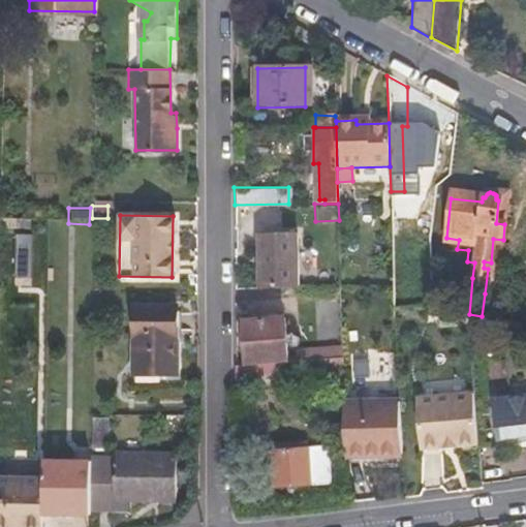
[(258,231),(258,286),(296,285),(296,231),(258,231)]
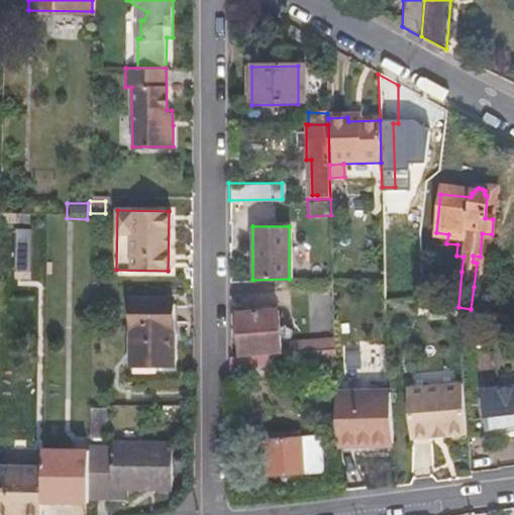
[(458,307),(461,272),(457,271),(456,279),(447,278),(437,303),(454,306),(458,307)]
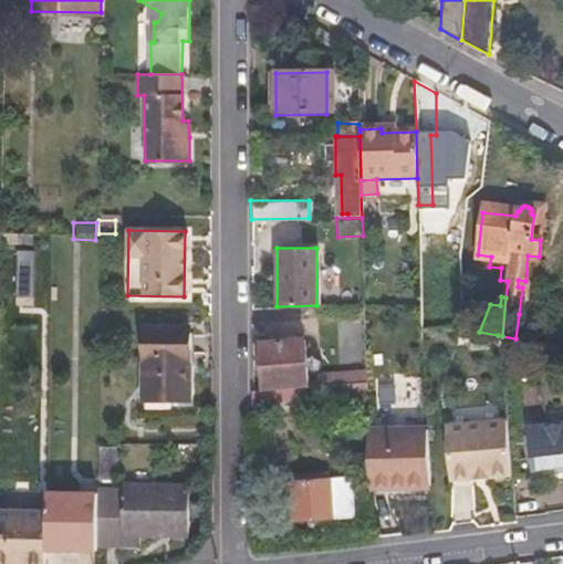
[(188,330),(144,329),(144,400),(189,401),(188,330)]
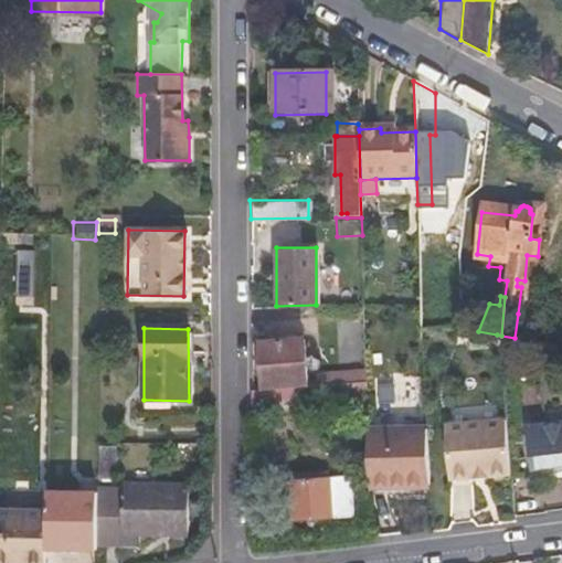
[(305,337),(260,339),(263,384),(307,382),(305,337)]
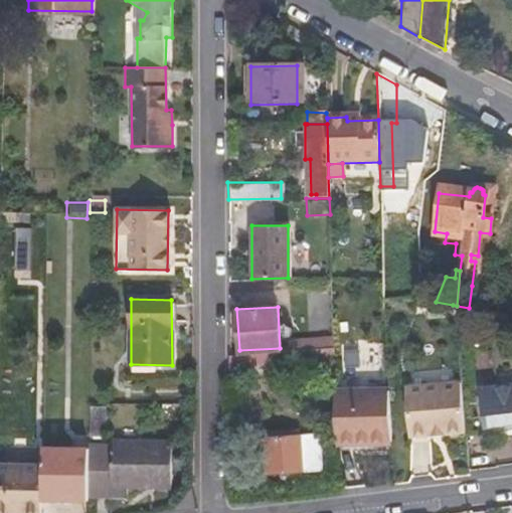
[(503,324),(505,316),(490,313),(488,312),(487,320),(503,324)]
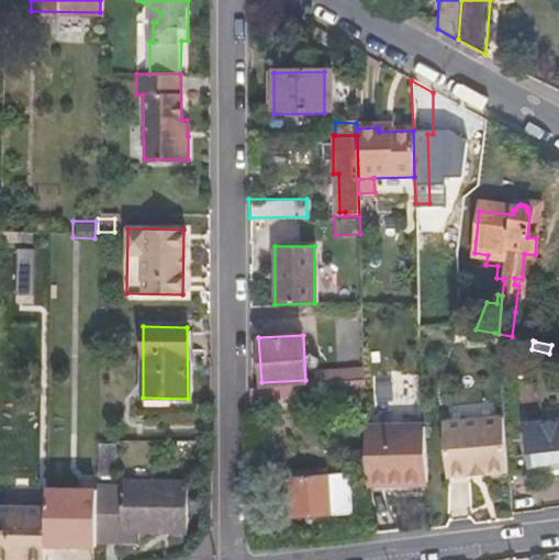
[(364,379),(364,368),(315,370),(315,382),(364,379)]
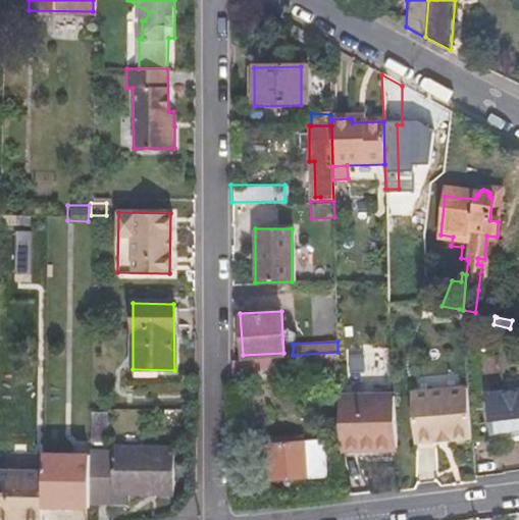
[(293,355),(232,359),(232,380),(279,377),(278,370),(339,366),(338,352),(293,355)]
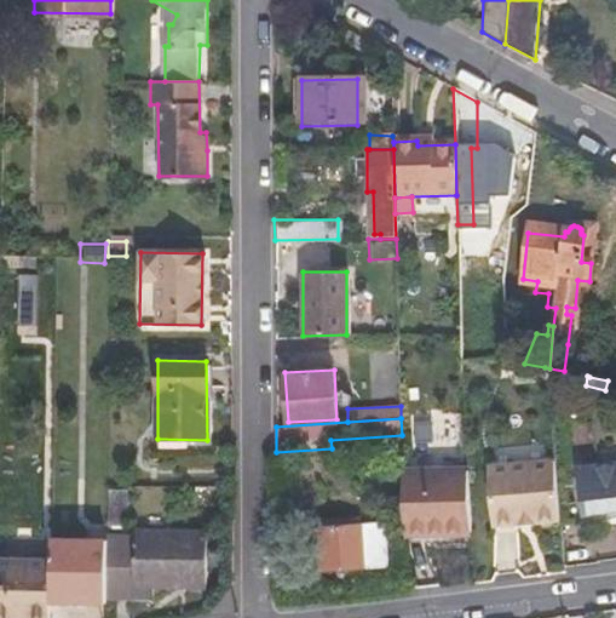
[(615,444),(594,447),(597,465),(615,463),(615,444)]
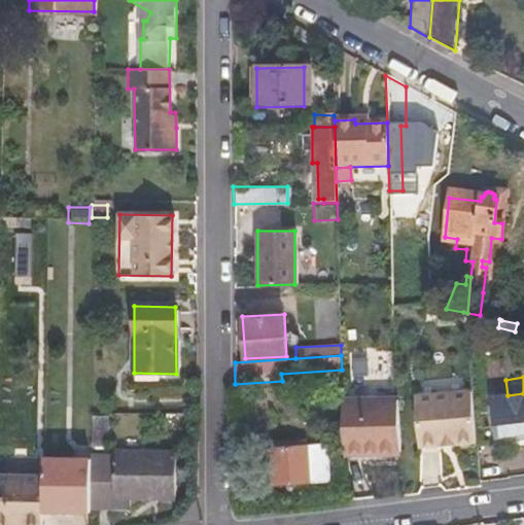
[(478,443),(474,390),(417,395),(421,447),(478,443)]
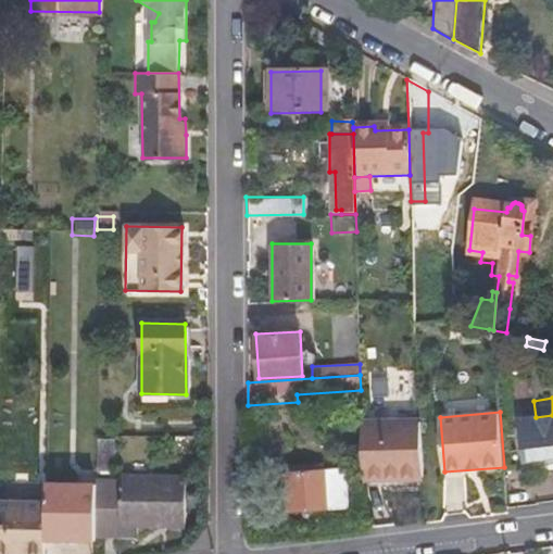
[(552,415),(536,417),(518,419),(525,467),(529,467),(543,465),(544,470),(552,469),(552,415)]
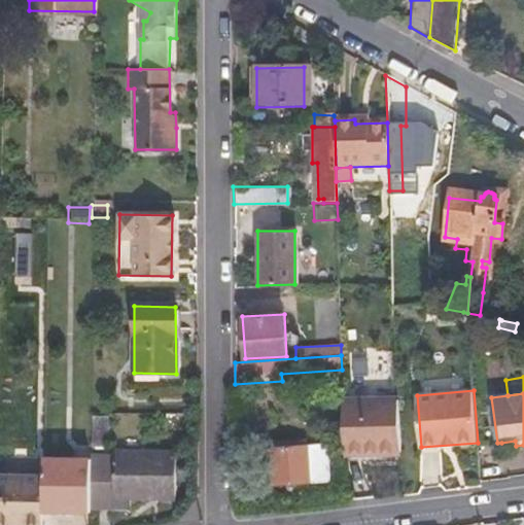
[(400,454),(398,403),(343,404),(344,439),(344,456),(400,454)]
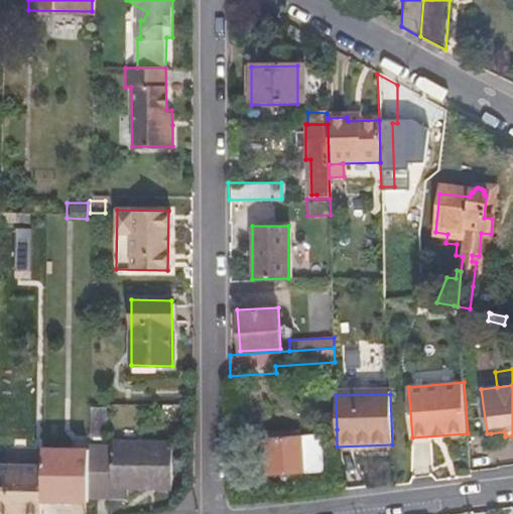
[(105,407),(89,406),(88,437),(104,437),(105,407)]
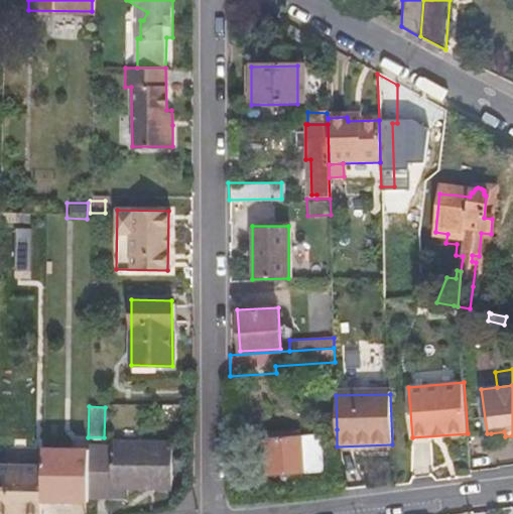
[(323,438),(264,441),(266,476),(325,473),(323,438)]
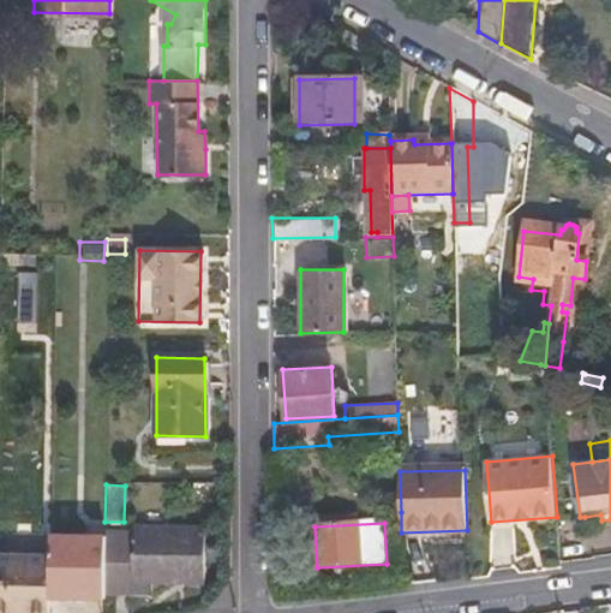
[(105,541),(105,591),(148,591),(148,582),(198,582),(198,527),(131,525),(131,531),(105,531),(105,541)]
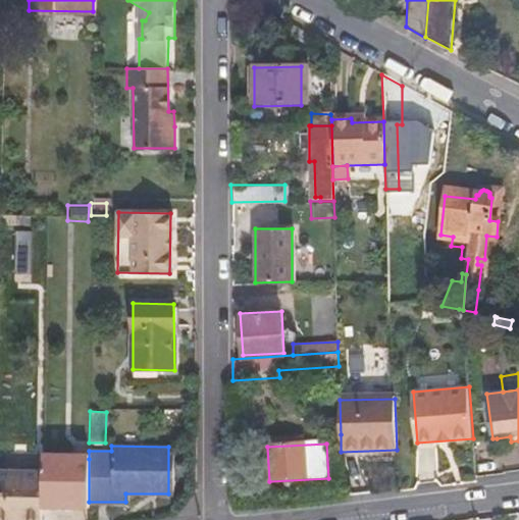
[(42,473),(41,509),(89,510),(89,502),(89,459),(42,459),(42,473)]
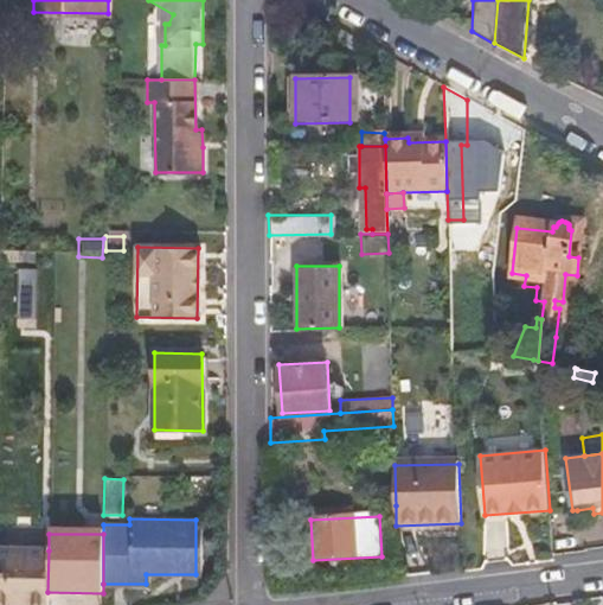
[(0,604),(47,604),(47,592),(49,551),(0,549),(0,604)]
